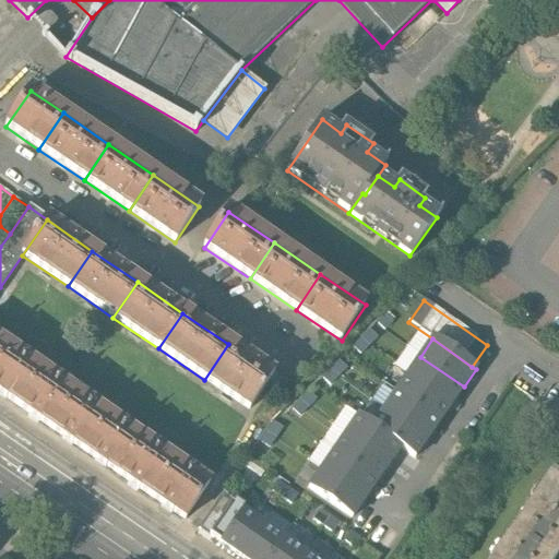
[(274,376),(228,344),(204,380),(249,411),(274,376)]
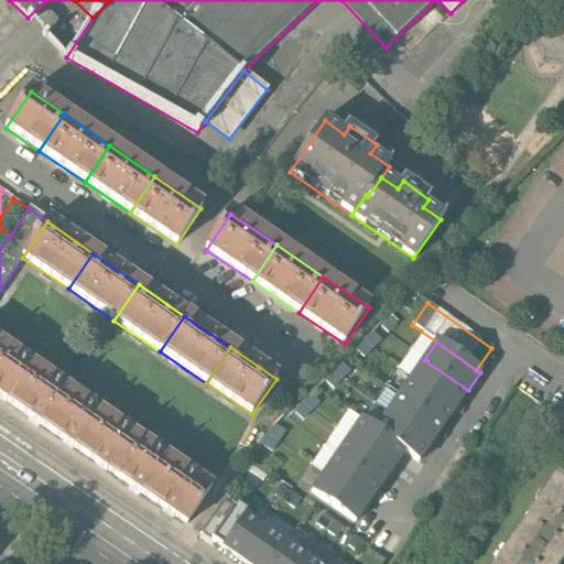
[(0,362),(0,397),(18,410),(41,376),(8,353),(0,362)]
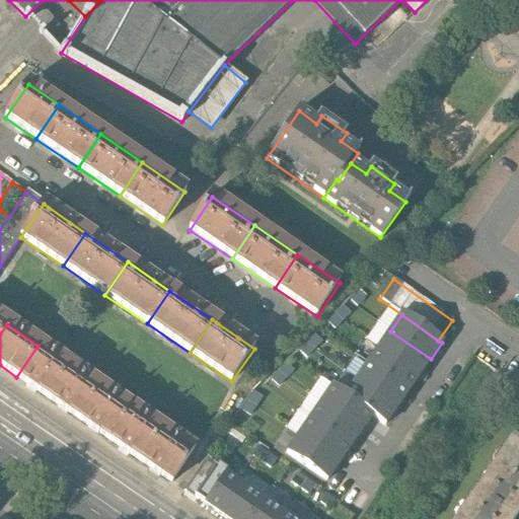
[(379,348),(420,375),(431,359),(390,331),(379,348)]
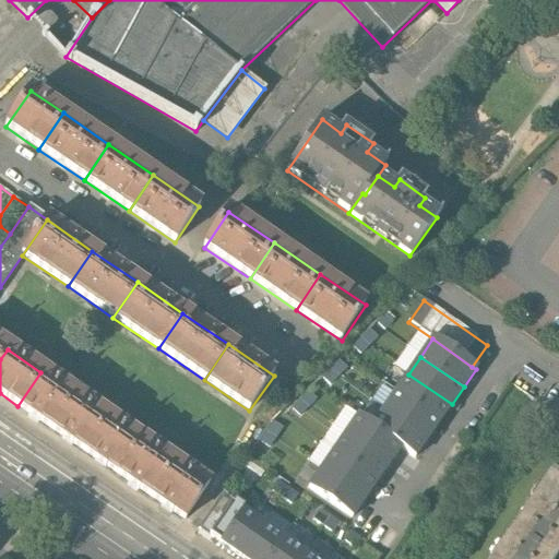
[(18,406),(50,429),(74,395),(40,372),(18,406)]
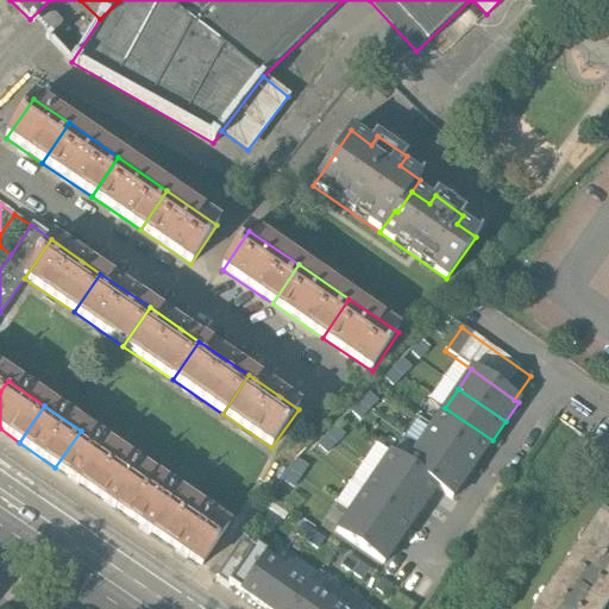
[(432,427),(479,460),(493,440),(445,408),(432,427)]
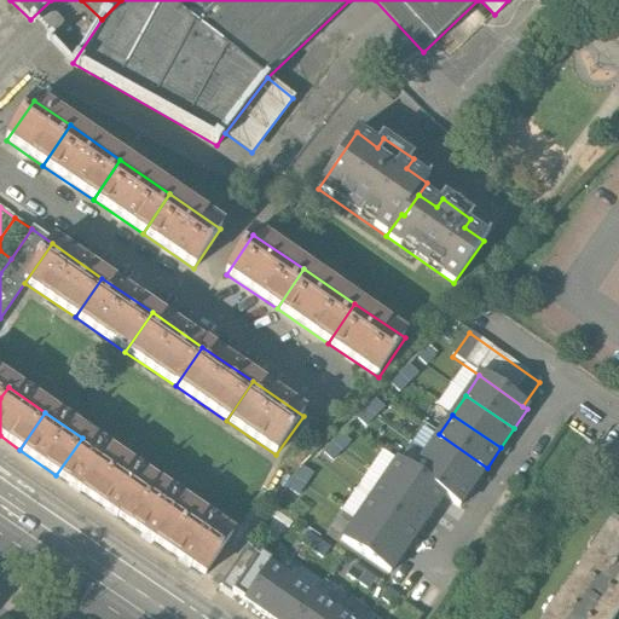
[(424,453),(473,487),(487,468),(439,434),(424,453)]
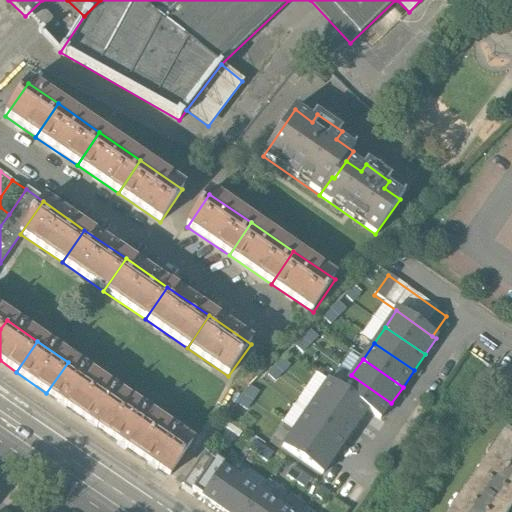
[(46,393),(77,414),(98,383),(68,362),(46,393)]
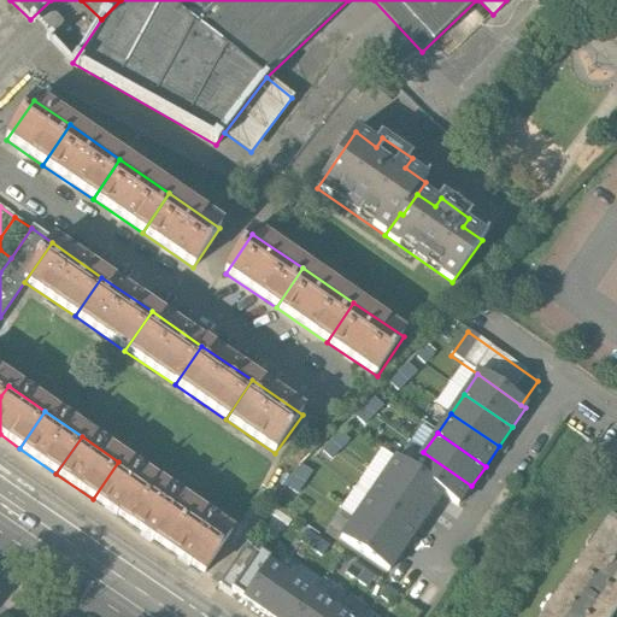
[(410,471),(442,494),(457,505),(471,486),(423,452),(410,471)]
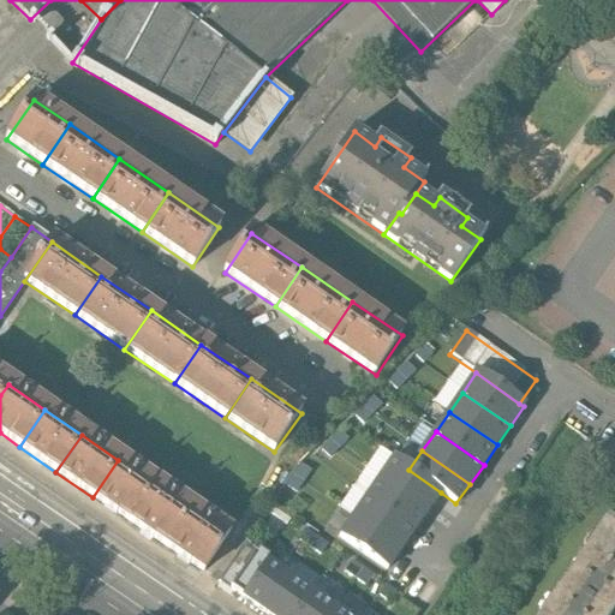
[(380,478),(428,511),(441,493),(408,470),(393,459),(380,478)]
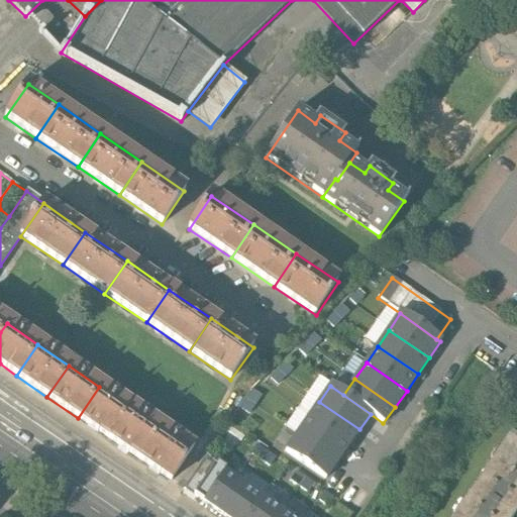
[(78,418),(108,439),(130,408),(99,387),(78,418)]
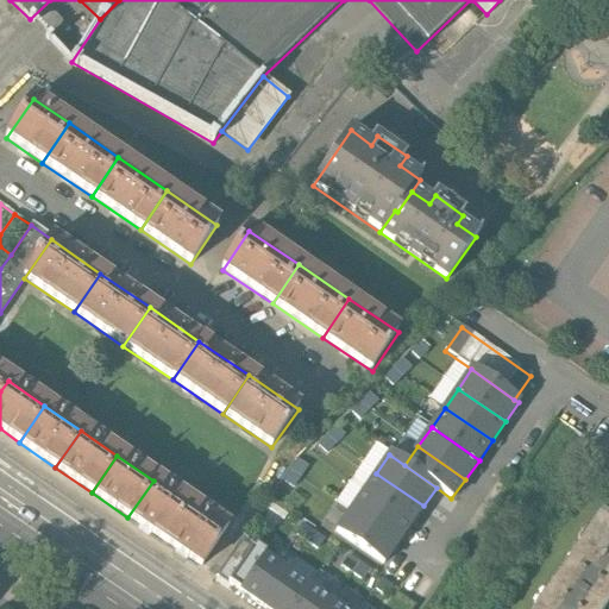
[(363,493),(410,526),(424,506),(376,473),(363,493)]
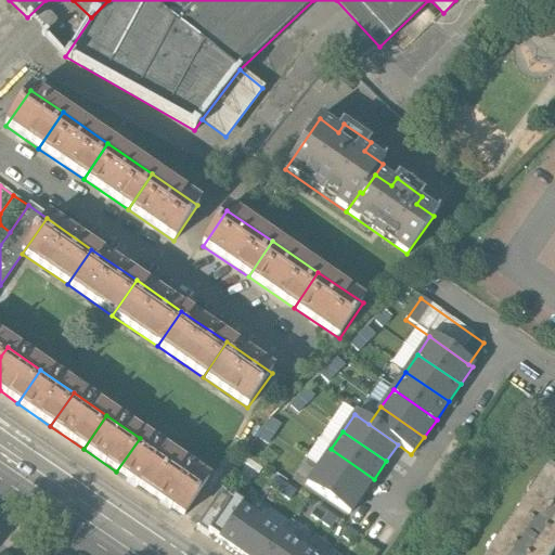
[(116,472),(150,494),(172,461),(140,438),(116,472)]
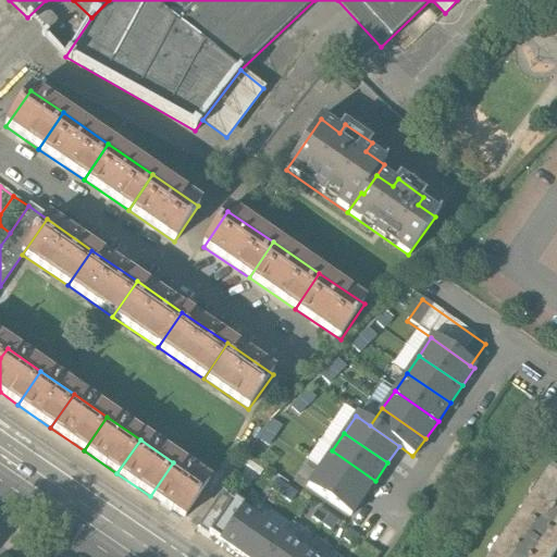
[(319,469),(362,498),(375,481),(332,450),(319,469)]
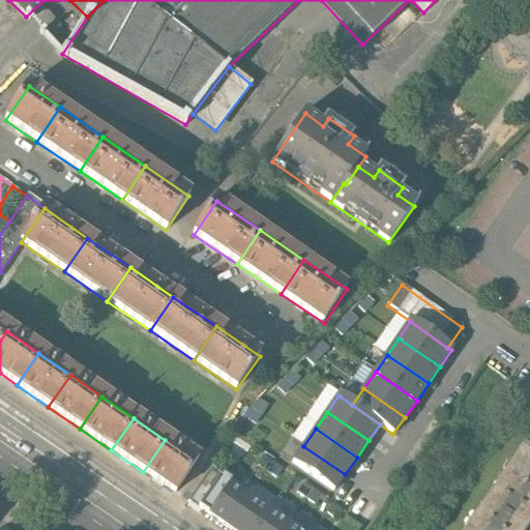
[(143,472),(174,494),(196,462),(165,440),(143,472)]
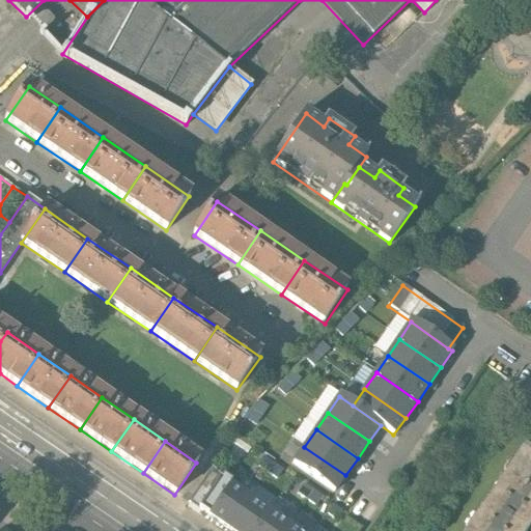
[(304,447),(292,464),(334,492),(345,475),(304,447)]
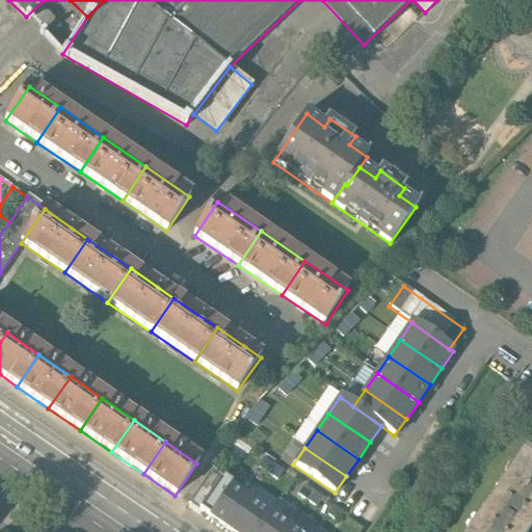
[(531,458),(525,453),(486,509),(519,531),(527,531),(531,525),(531,458)]
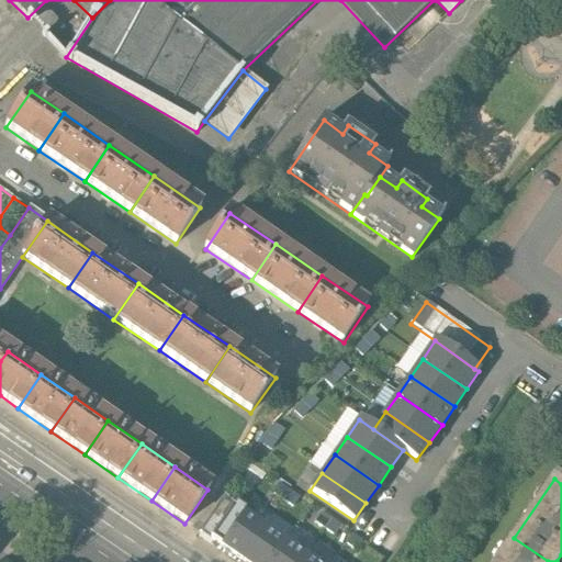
[(244,514),(221,546),(240,560),(262,528),(244,514)]
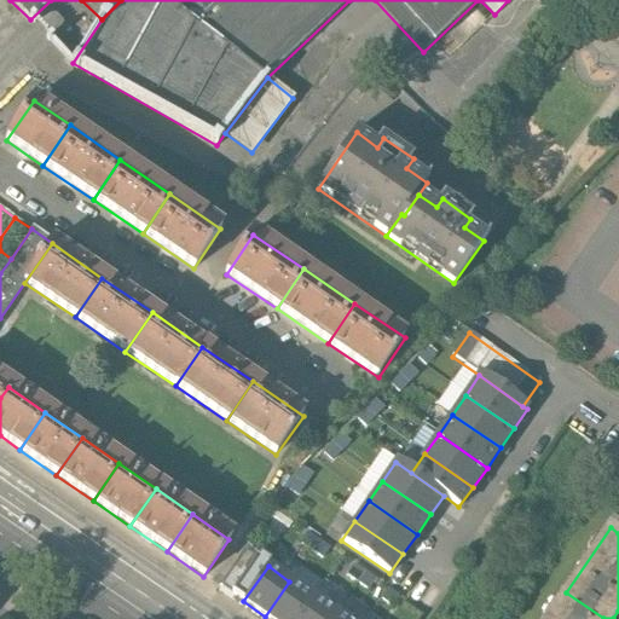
[(289,582),(265,617),(268,618),(298,618),(313,597),(289,582)]
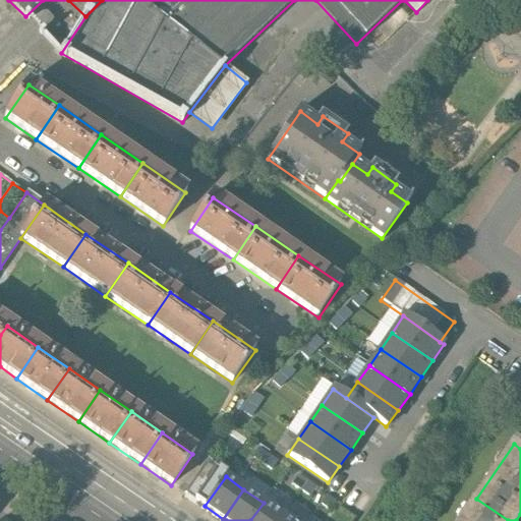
[(508,520),(476,499),(460,520),(508,520)]
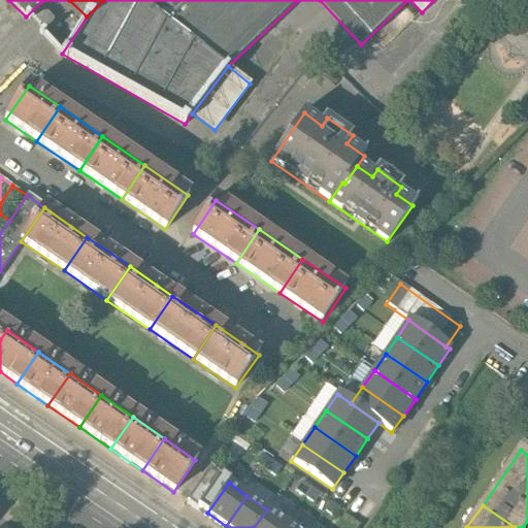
[(267,509),(254,527),(283,527),(287,524),(267,509)]
